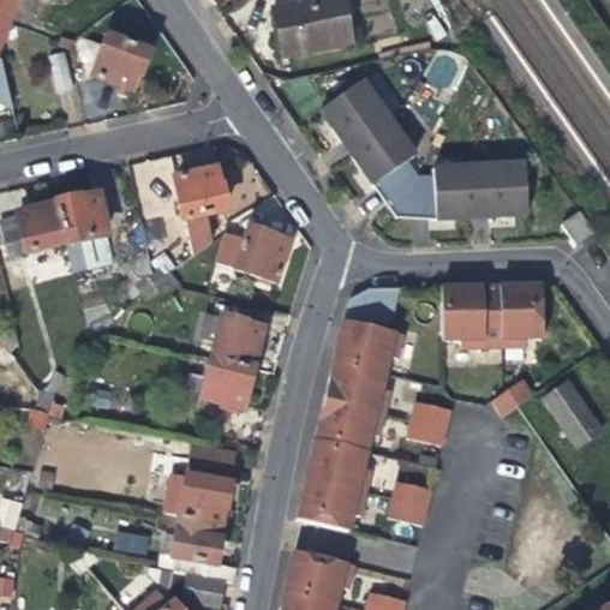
[(0,0),(0,16),(7,19),(15,0),(0,0)]
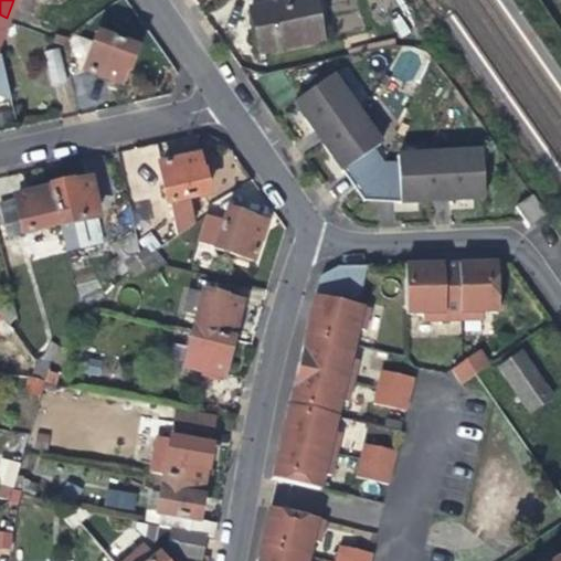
[(257,28),(262,51),(324,38),(316,0),(283,0),(253,7),(257,28)]
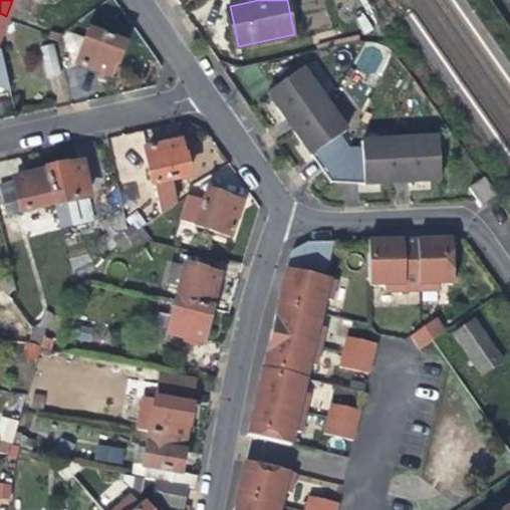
[(61,33),(51,29),(50,33),(49,37),(59,41),(61,33)]
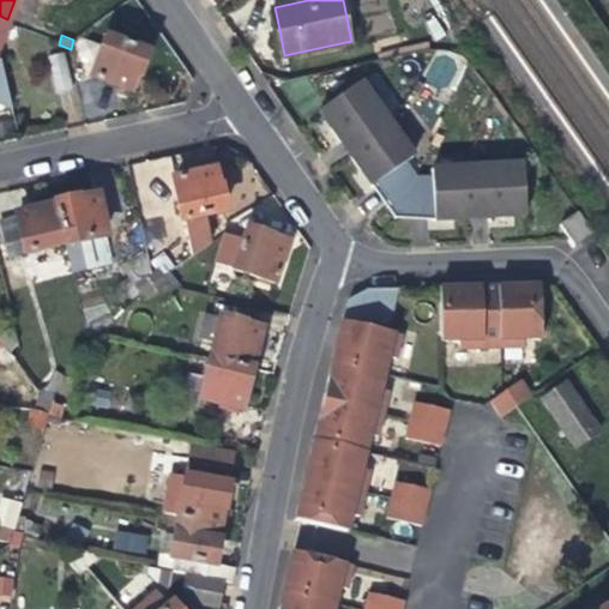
[(113,82),(132,89),(148,50),(110,37),(95,76),(113,82)]
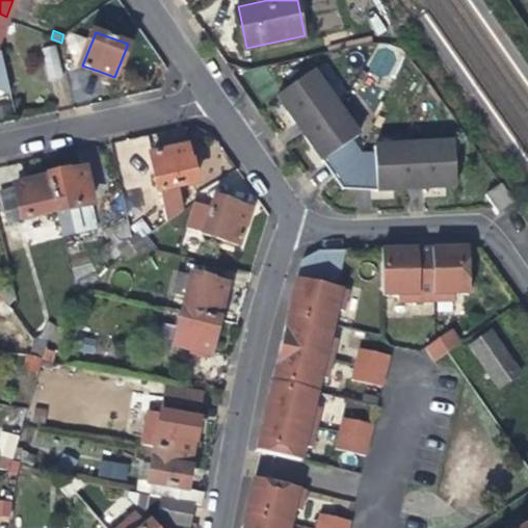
[(58,48),(48,51),(54,80),(66,77),(58,48)]
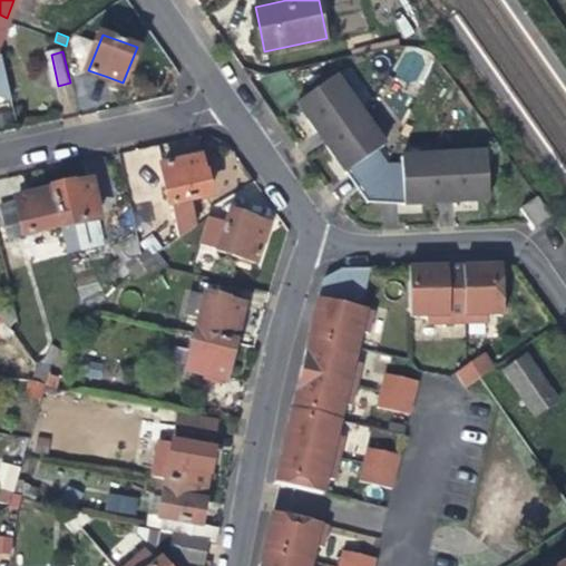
[(337,74),(303,97),(313,113),(308,116),(318,128),(327,122),(334,135),(325,140),(330,148),(335,155),(341,150),(370,193),(405,196),(423,195),(423,202),(440,202),(440,191),(455,189),(456,201),(472,201),(472,195),(489,194),(488,153),(403,155),(405,163),(387,162),(378,148),(386,144),(337,74)]
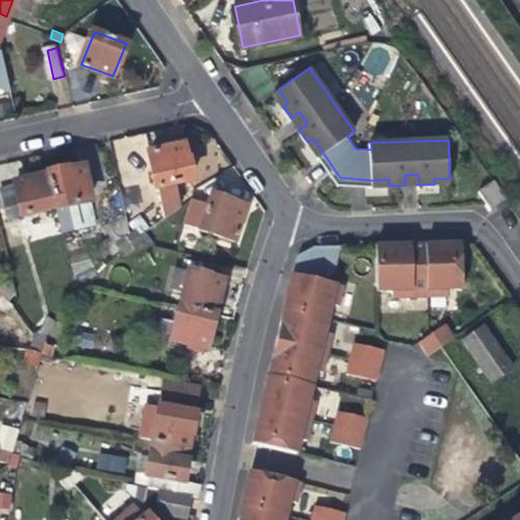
[(288,103),(278,89),(273,93),(278,99),(283,106),(288,103)]
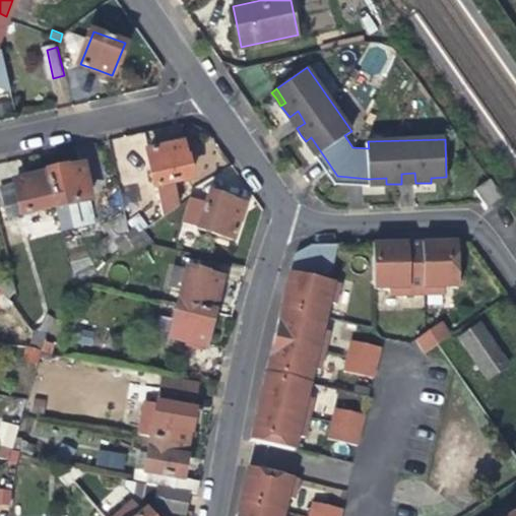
[(311,137),(306,141),(334,182),(357,184),(369,185),(386,184),(386,178),(369,179),(337,176),(311,137)]
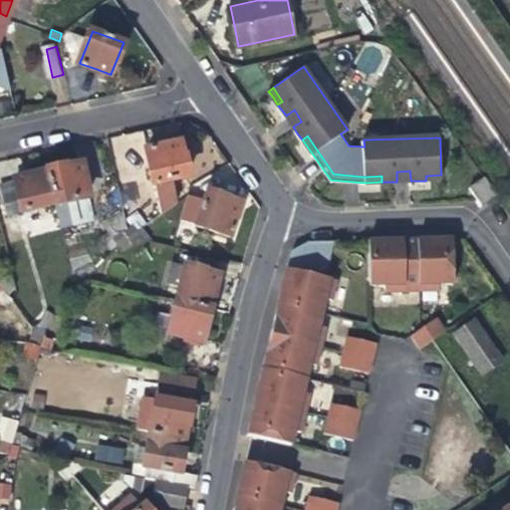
[(162,215),(163,215),(179,204),(173,180),(188,177),(185,160),(190,159),(189,153),(187,144),(182,145),(181,143),(149,150),(162,215)]
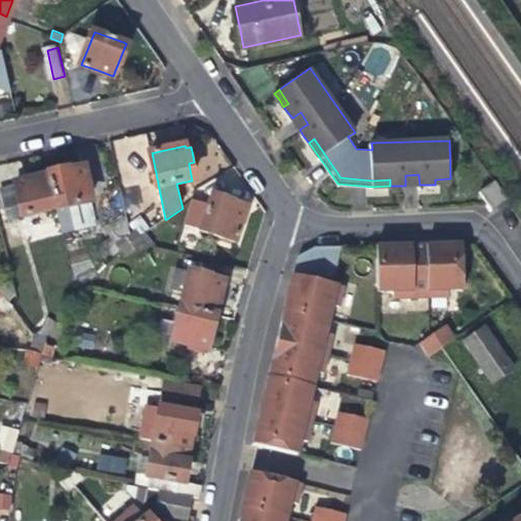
[(125,190),(137,186),(130,156),(119,159),(125,190)]
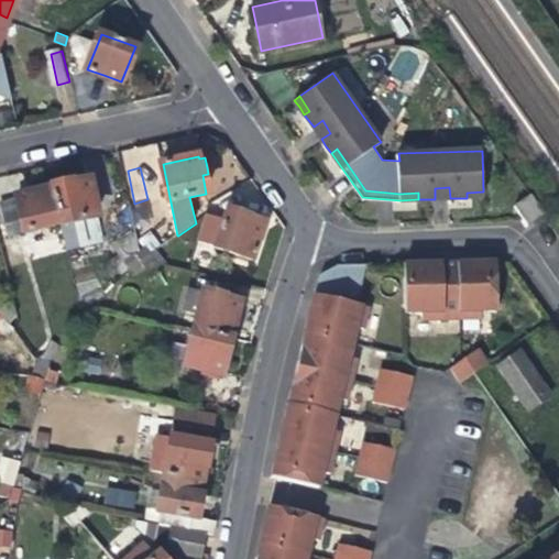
[(70,184),(55,187),(66,239),(69,253),(105,245),(90,179),(70,184)]
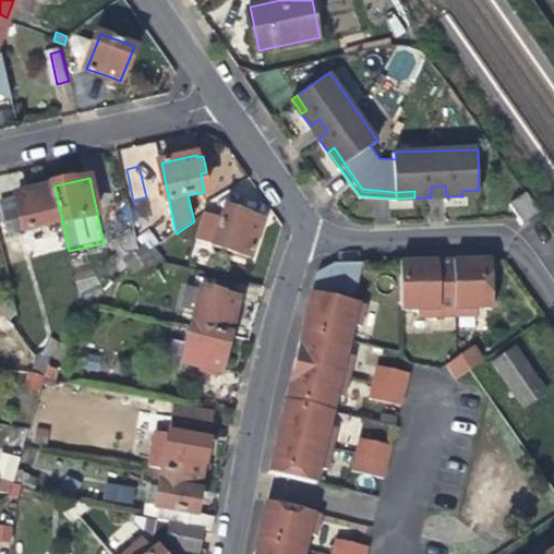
[(39,242),(65,237),(55,185),(28,191),(16,194),(16,199),(2,203),(9,232),(37,227),(39,242)]
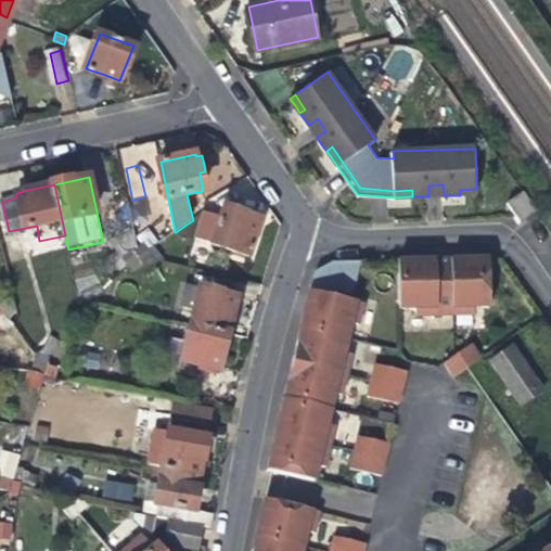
[(525,217),(540,206),(527,187),(512,197),(525,217)]
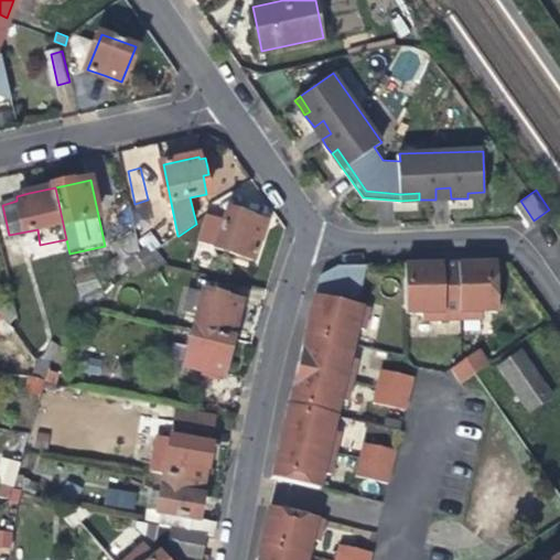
[(211,215),(202,241),(254,258),(267,217),(255,213),(249,211),(247,217),(229,212),(226,221),(211,215)]
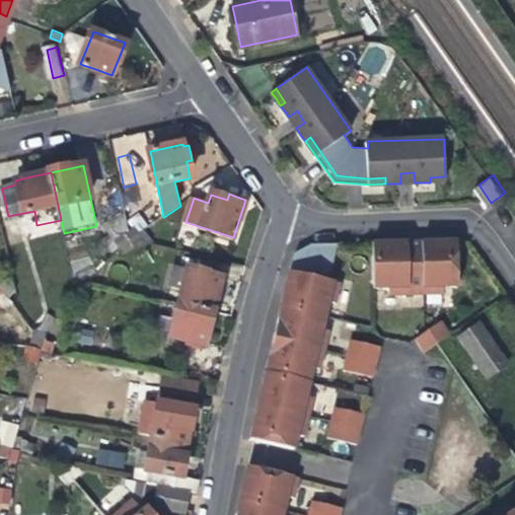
[(132,228),(123,235),(128,241),(137,234),(132,228)]
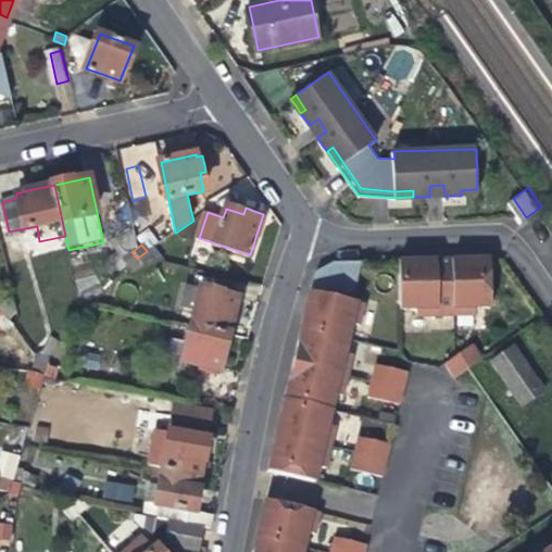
[(152,258),(147,251),(137,259),(141,265),(152,258)]
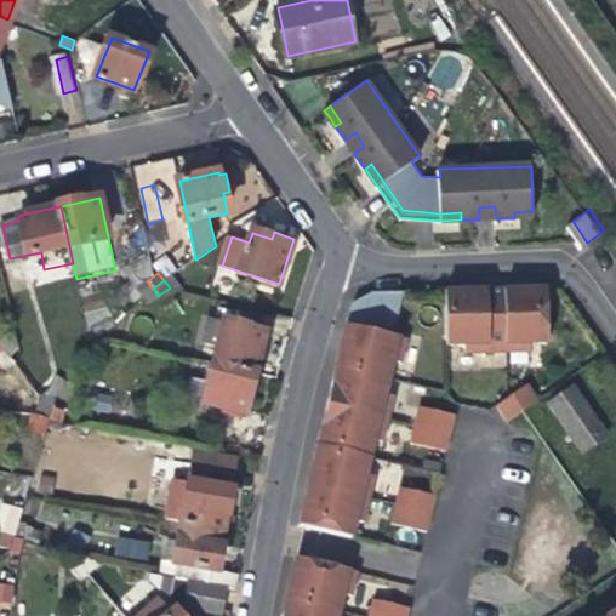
[(138,289),(144,295),(153,289),(147,281),(138,289)]
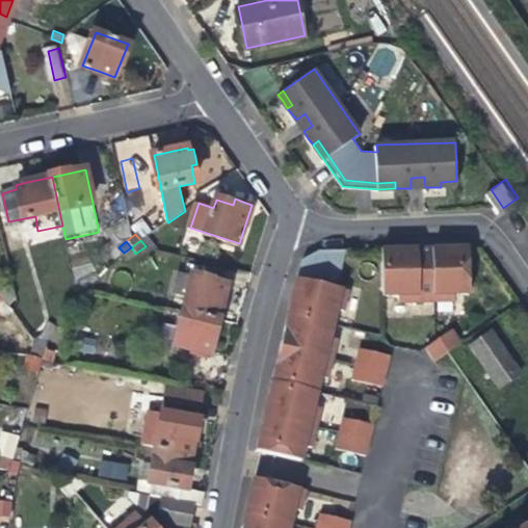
[(128,259),(135,254),(131,247),(124,253),(128,259)]
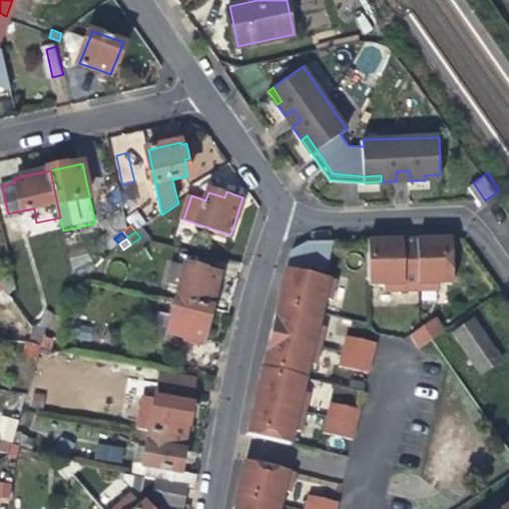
[(384,245),(384,239),(367,239),(368,284),(382,284),(382,290),(419,289),(441,289),(441,283),(453,283),(452,238),(436,238),(437,244),(418,244),(418,239),(402,238),(402,245),(384,245)]
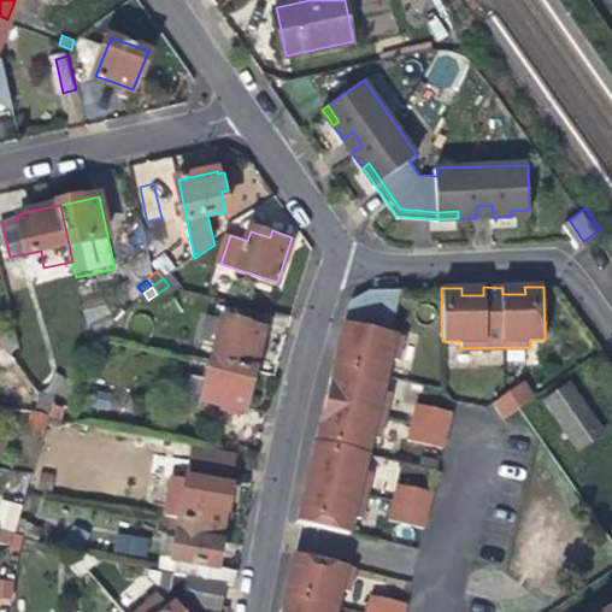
[(389,331),(399,288),(365,289),(349,299),(345,321),(351,322),(346,343),(339,341),(330,377),(337,378),(333,400),(328,421),(321,419),(312,455),(319,457),(315,480),(309,501),(302,500),(298,517),(349,530),(354,511),(363,513),(372,471),(364,470),(372,434),(381,436),(392,394),(382,392),(390,357),(400,358),(405,335),(389,331)]
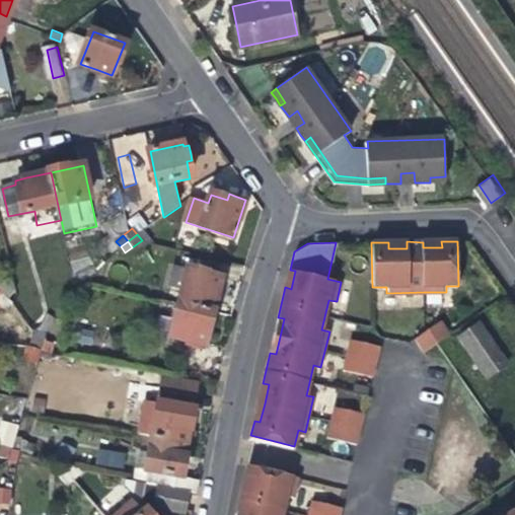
[(184,289),(180,302),(215,310),(219,295),(223,279),(177,267),(172,287),(184,289)]
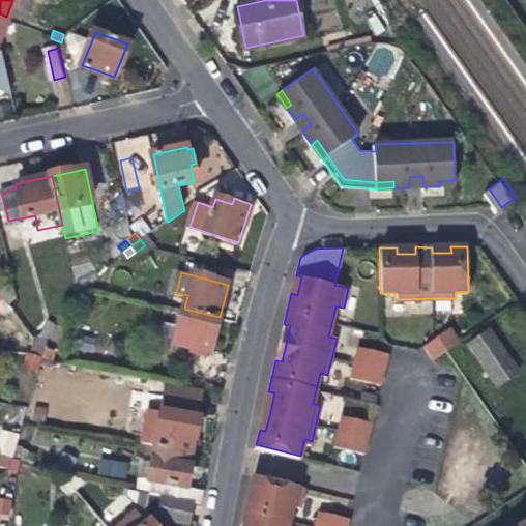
[(293,285),(291,293),(297,295),(301,276),(296,275),(293,285)]
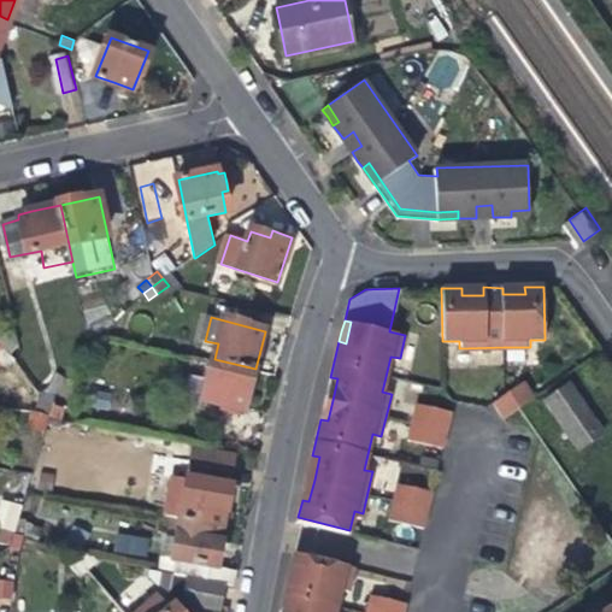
[(15,345),(6,352),(16,360),(23,353),(15,345)]
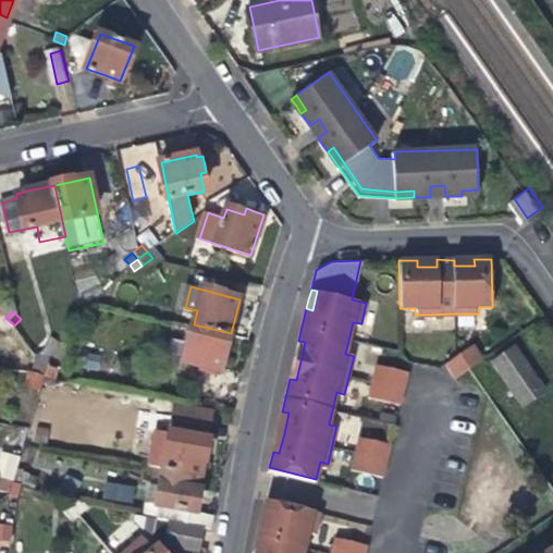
[(8,331),(14,326),(5,318),(1,323),(8,331)]
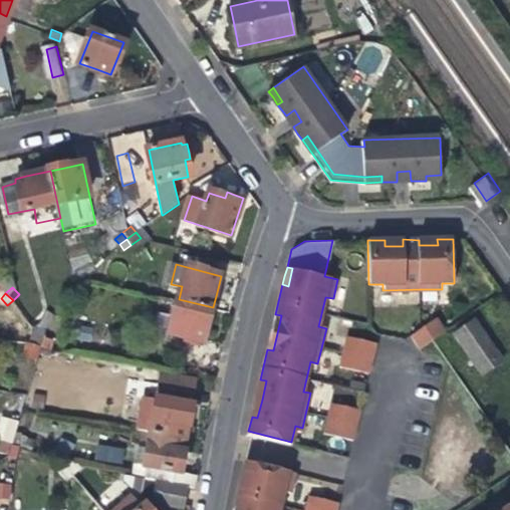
[(209,322),(213,307),(179,299),(172,331),(205,339),(209,322)]
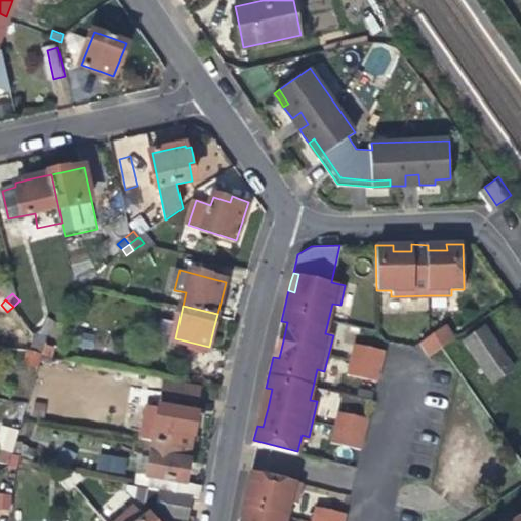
[(279,331),(277,339),(283,341),(287,322),(281,321),(279,331)]
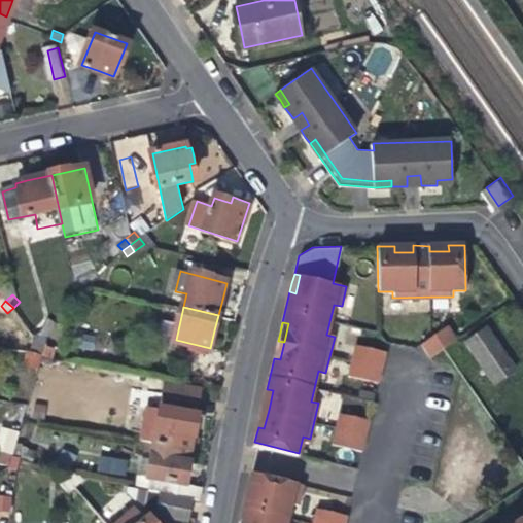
[(447,326),(422,344),(431,357),(449,345),(446,340),(453,335),(447,326)]
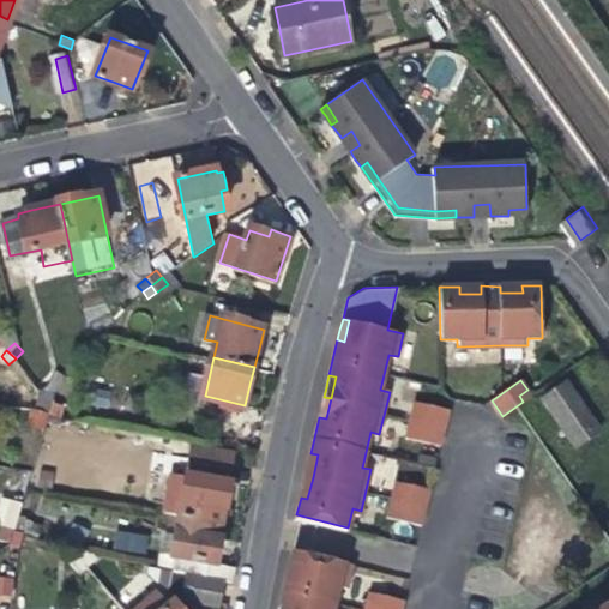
[(577,447),(602,428),(567,381),(542,399),(577,447)]
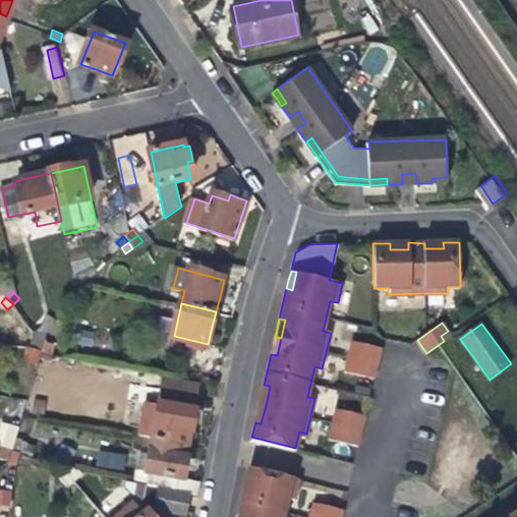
[(444,341),(451,336),(448,331),(441,336),(444,341)]
